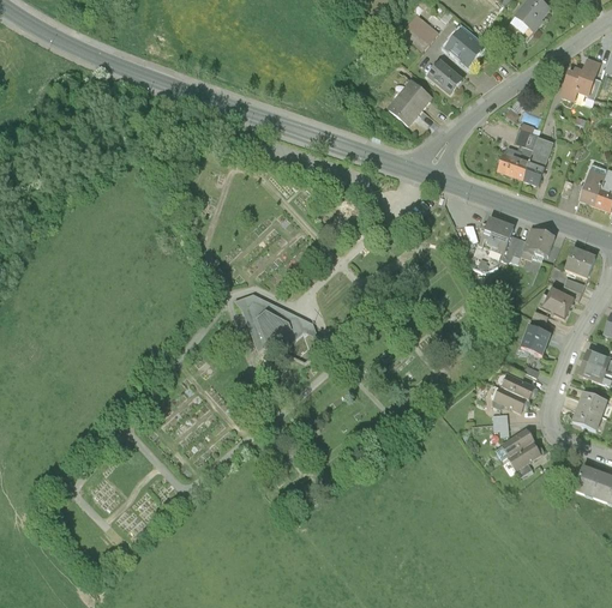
[(523,0),(510,17),(531,34),(552,8),(541,0),(523,0)]
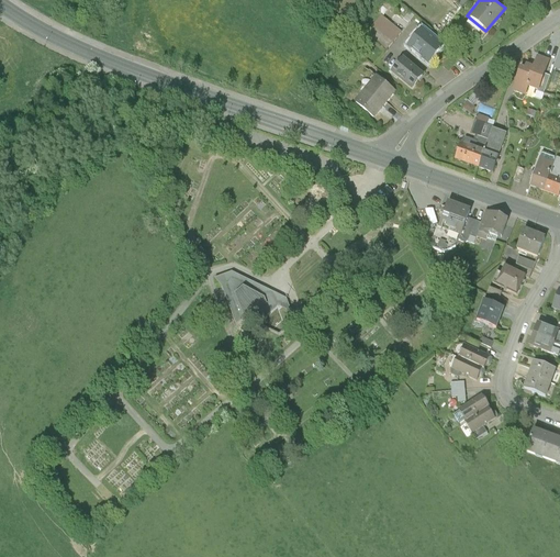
[(400,29),(379,12),(365,29),(385,45),(400,29)]
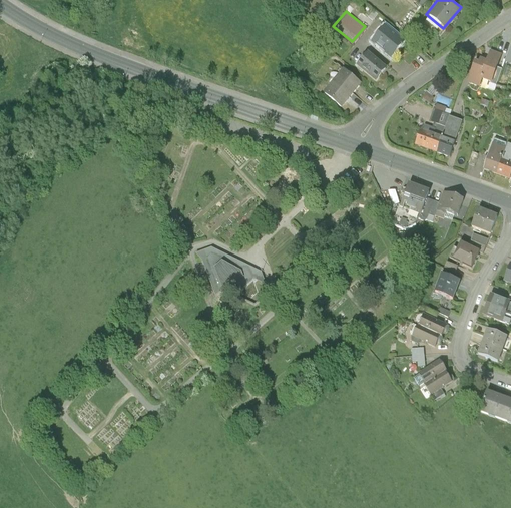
[(404,39),(384,24),(369,43),(389,58),(404,39)]
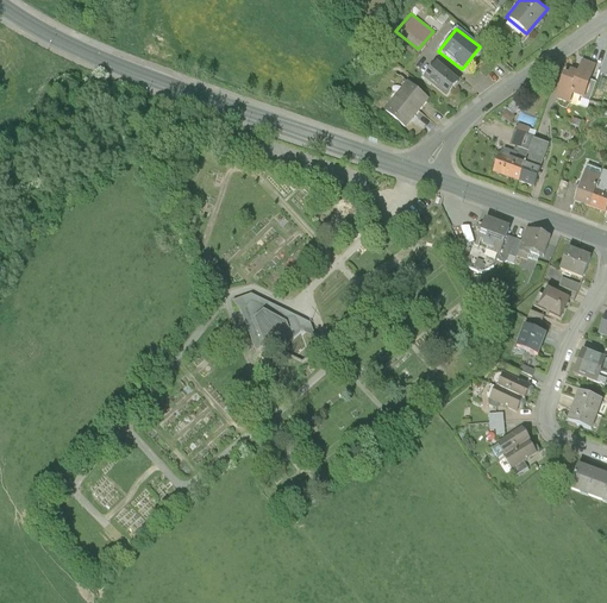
[(582,98),(595,63),(581,57),(574,76),(562,71),(554,95),(569,101),(571,94),(582,98)]
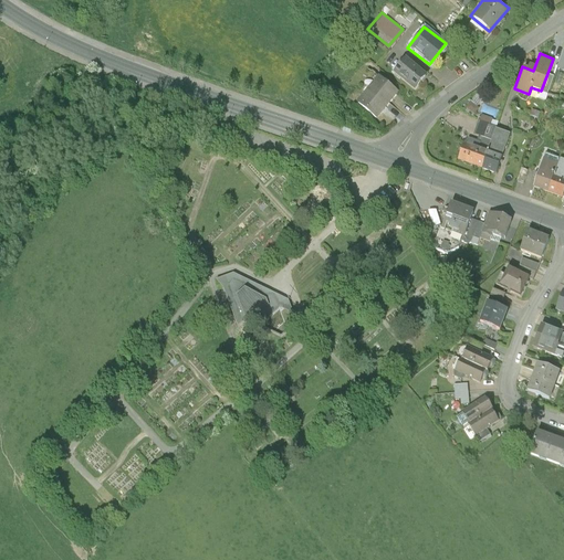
[(426,74),(403,56),(390,72),(414,90),(426,74)]
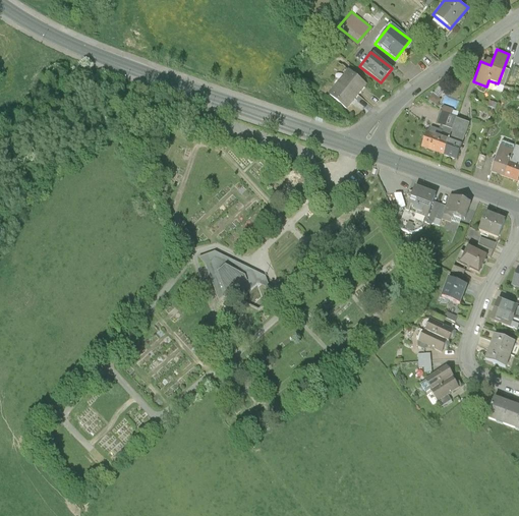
[(365,84),(346,66),(325,91),(345,108),(365,84)]
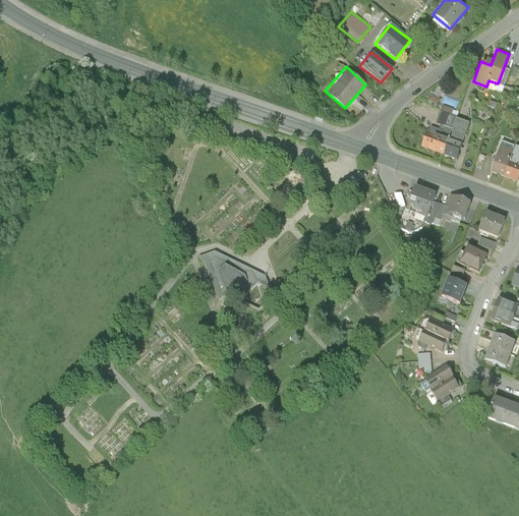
[(433,87),(428,97),(436,100),(440,90),(433,87)]
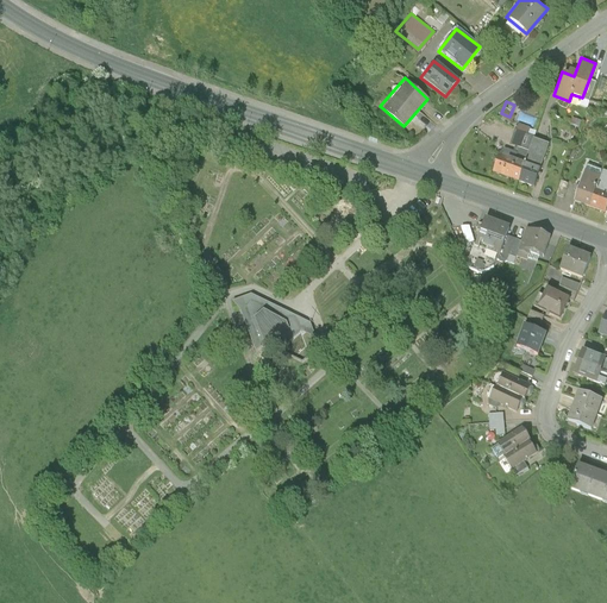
[(524,159),(518,180),(533,184),(548,142),(532,137),(524,159)]
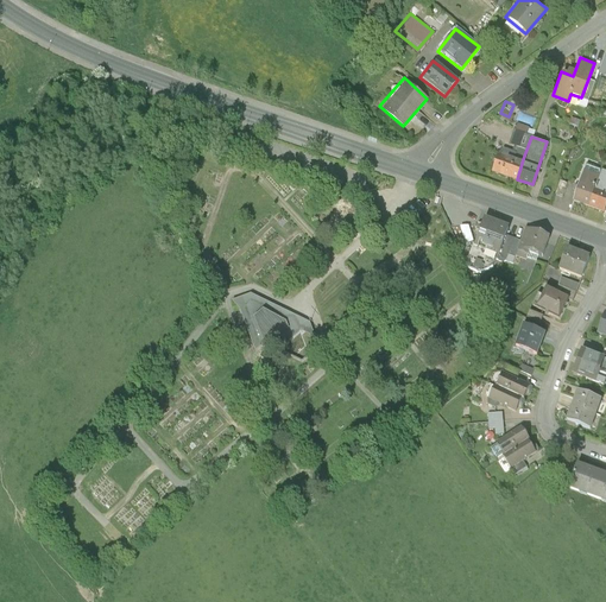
[(517,179),(523,159),(496,151),(490,170),(517,179)]
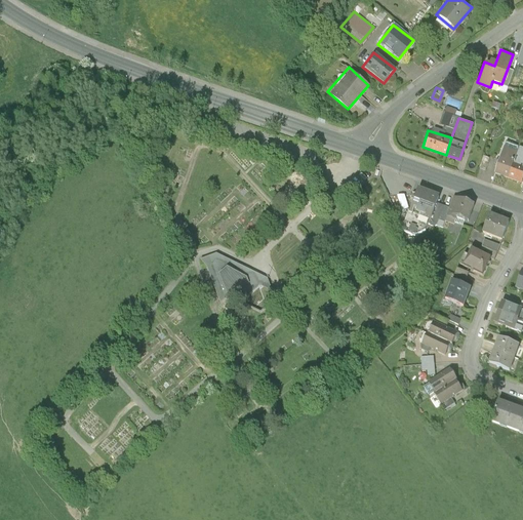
[(517,144),(504,141),(493,171),(508,176),(517,144)]
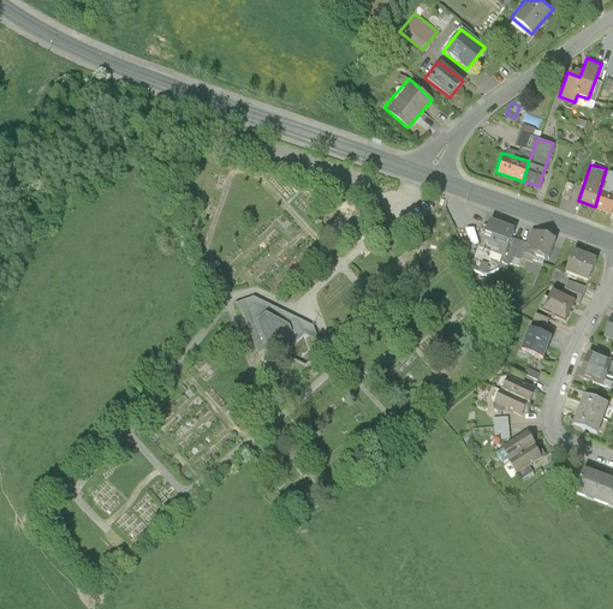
[(612,202),(612,171),(606,168),(595,207),(609,212),(612,202)]
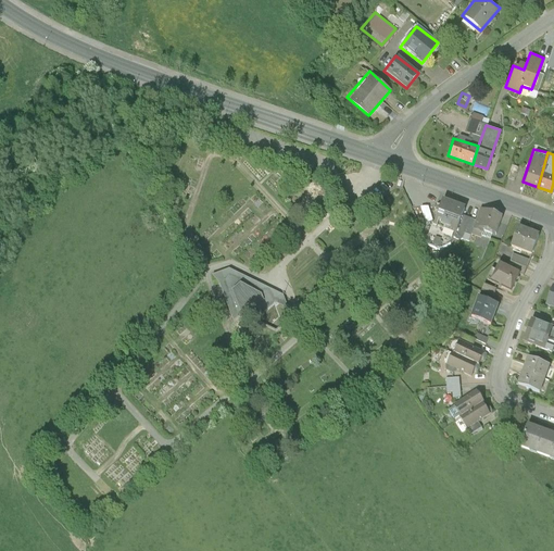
[(465,205),(439,197),(429,227),(454,236),(465,205)]
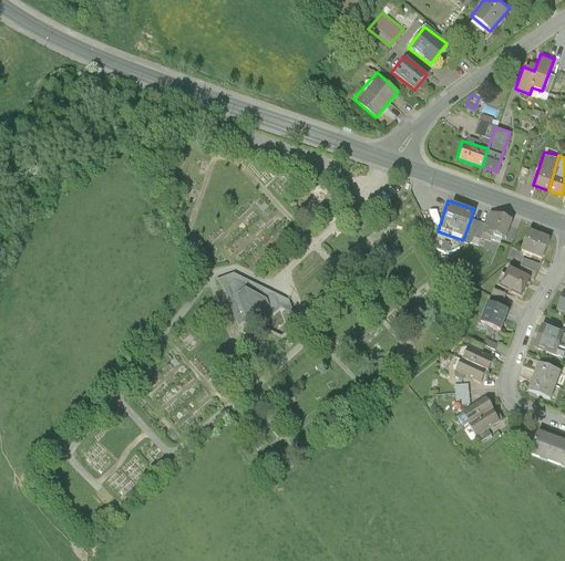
[(511,217),(489,209),(478,240),(500,248),(511,217)]
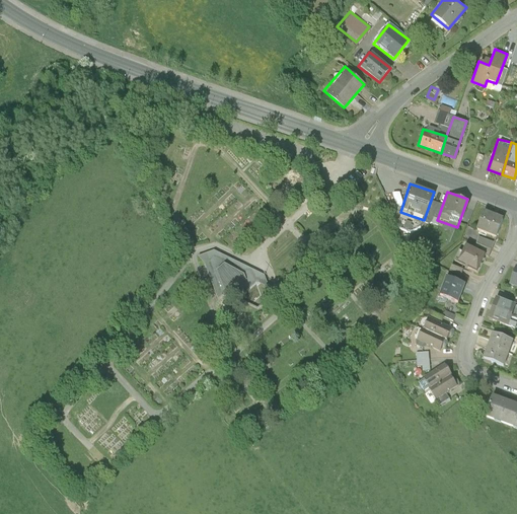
[(503,217),(484,209),(474,230),(494,238),(503,217)]
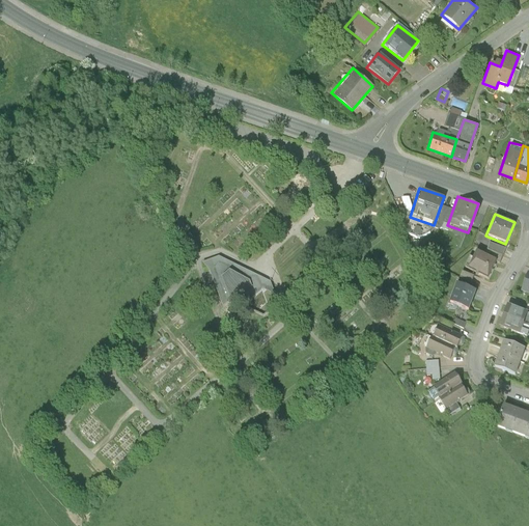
[(498,259),(476,250),(468,269),(490,278),(498,259)]
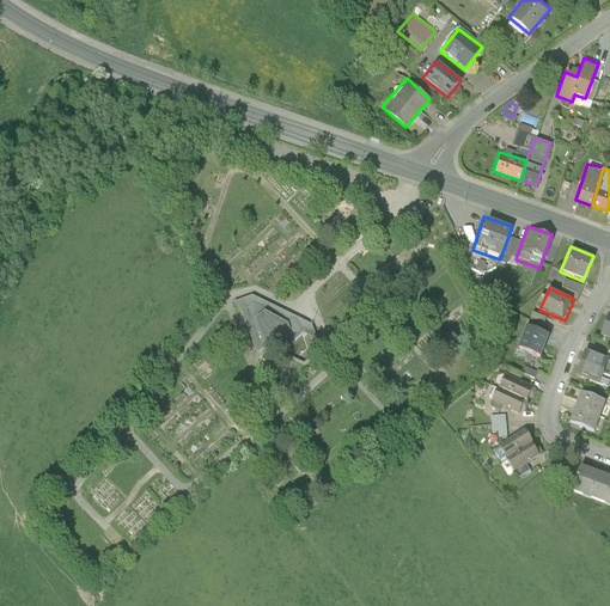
[(250,292),(231,299),(239,307),(255,349),(263,342),(279,349),(300,329),(315,336),(309,320),(250,292)]
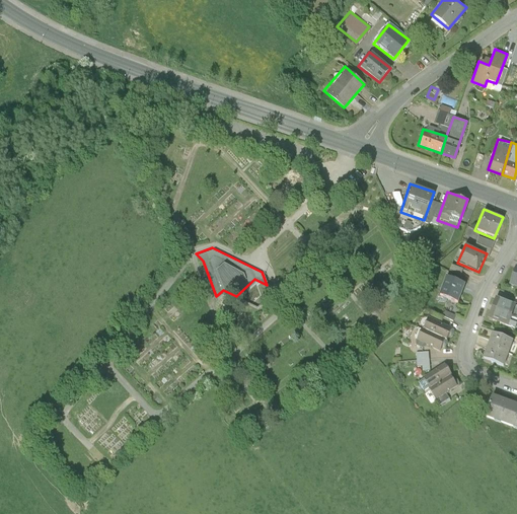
[(516,258),(513,257),(504,278),(516,283),(516,258)]
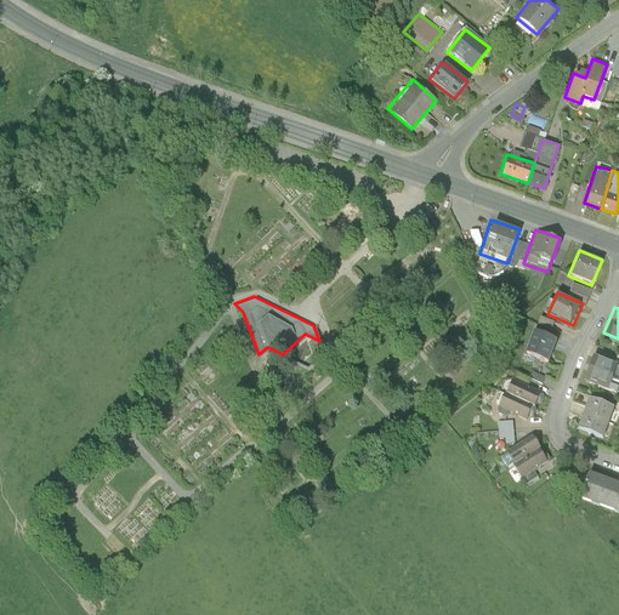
[(547,324),(550,317),(539,312),(537,320),(547,324)]
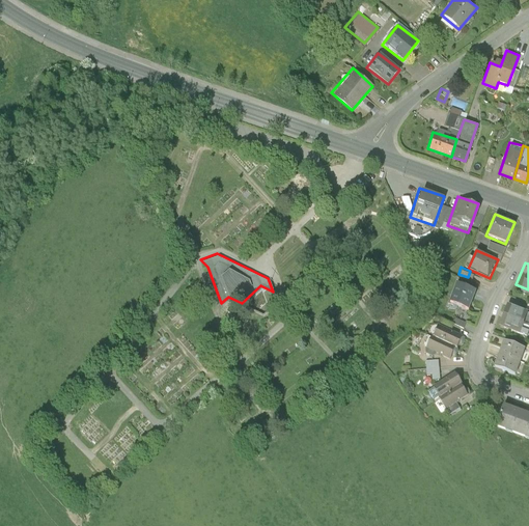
[(479,291),(460,281),(450,303),(470,312),(479,291)]
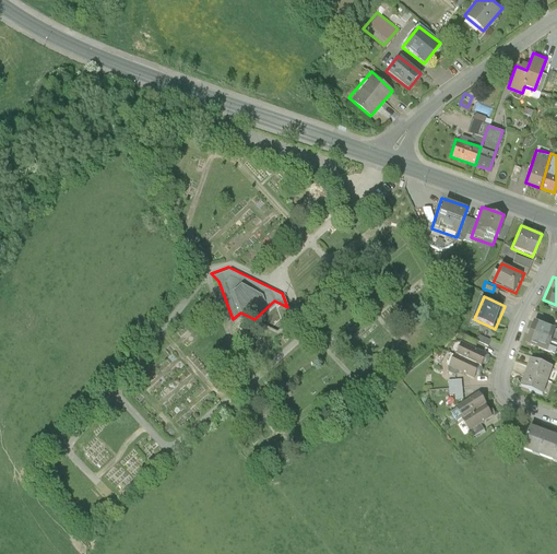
[(556,323),(537,316),(526,343),(556,354),(556,323)]
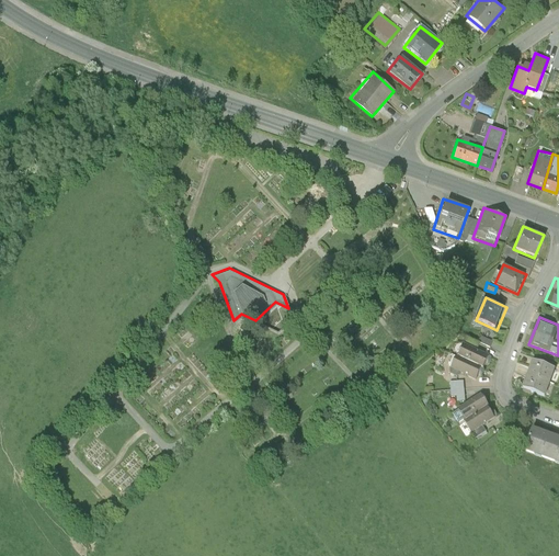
[(464,336),(457,351),(486,364),(492,348),(464,336)]
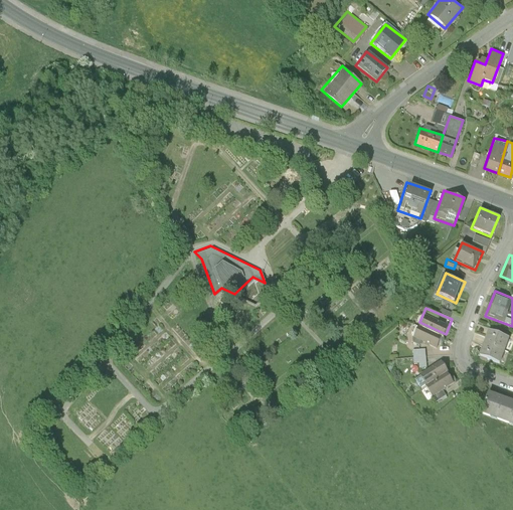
[(480,334),(504,344),(509,331),(485,321),(480,334)]
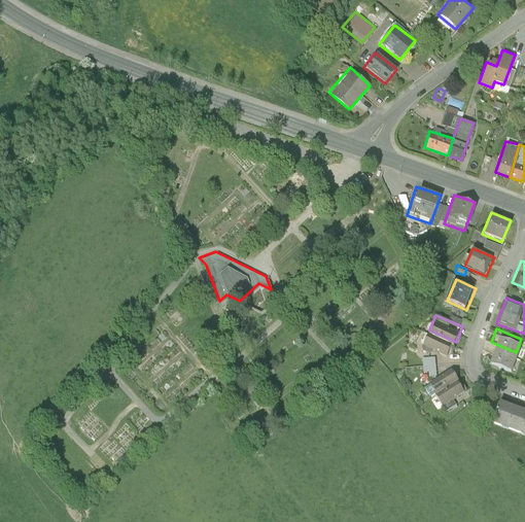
[(449,356),(456,342),(429,329),(423,345),(449,356)]
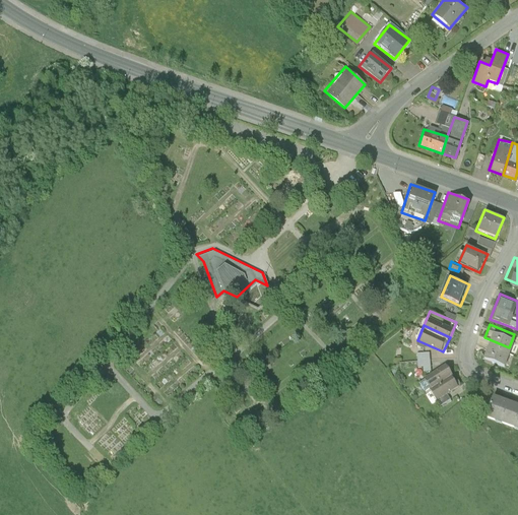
[(509,347),(484,337),(479,350),(504,361),(509,347)]
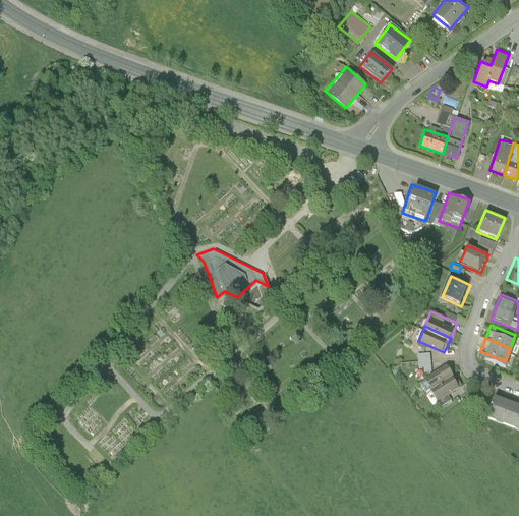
[(430,370),(430,350),(416,350),(416,370),(430,370)]
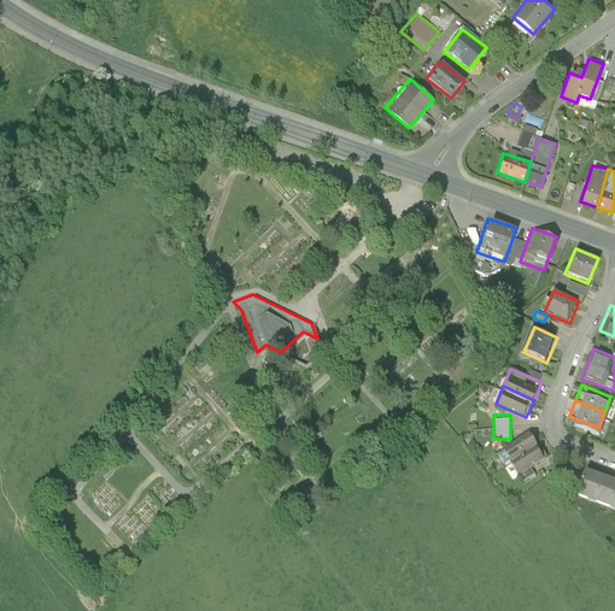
[(496,448),(504,464),(537,445),(528,430),(496,448)]
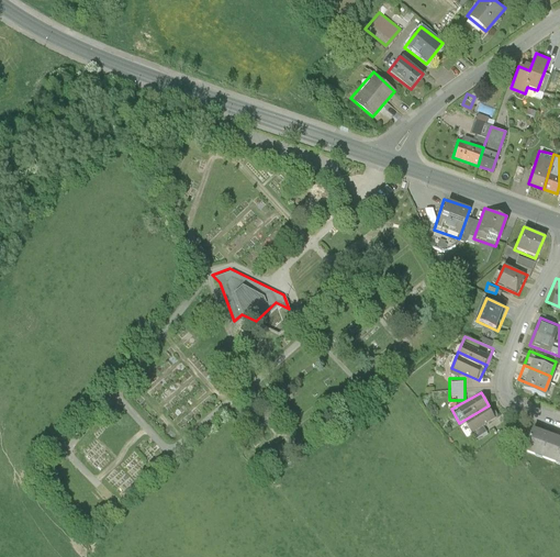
[(496,420),(489,405),(459,423),(467,436),(496,420)]
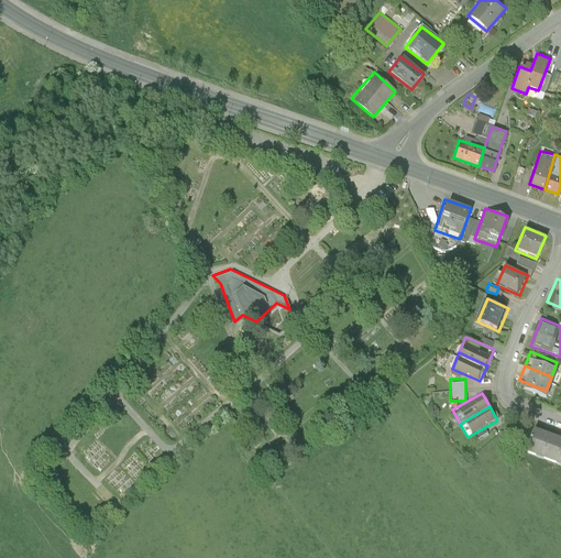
[(560,430),(528,418),(518,445),(560,461),(560,430)]
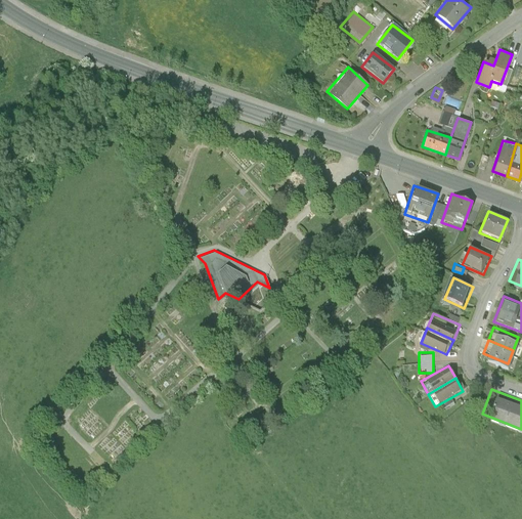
All buildings are outlined.
